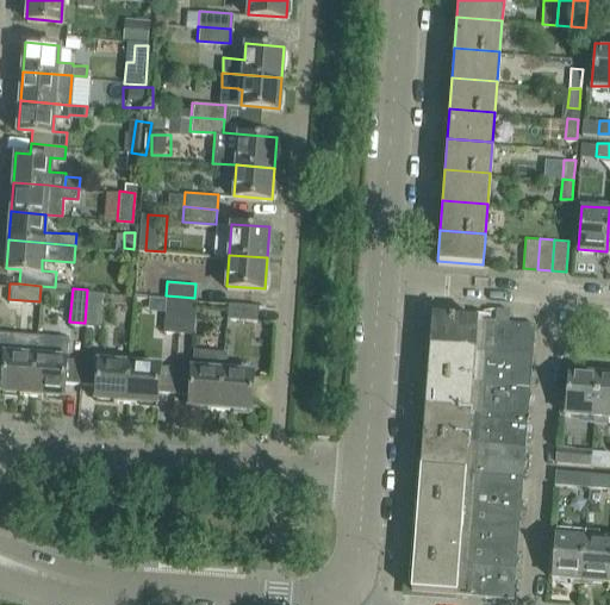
[(99,324),(101,291),(87,289),(85,323),(99,324)]
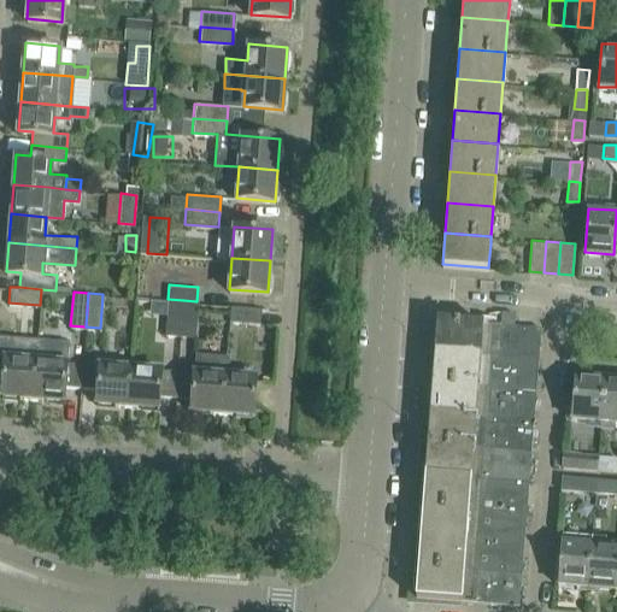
[(168,299),(165,333),(181,335),(183,300),(168,299)]
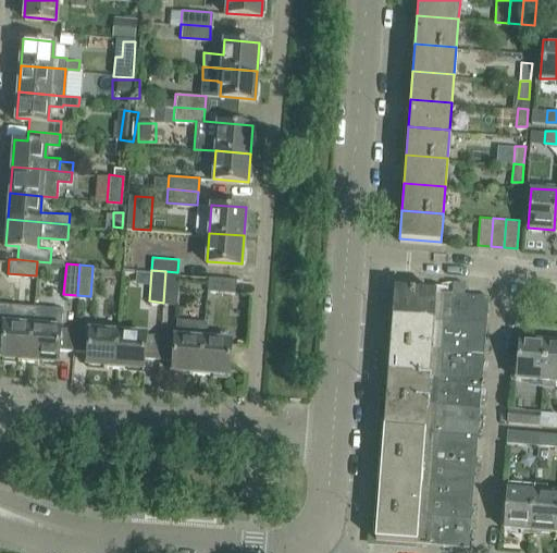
[(165,271),(163,303),(174,304),(177,272),(165,271)]
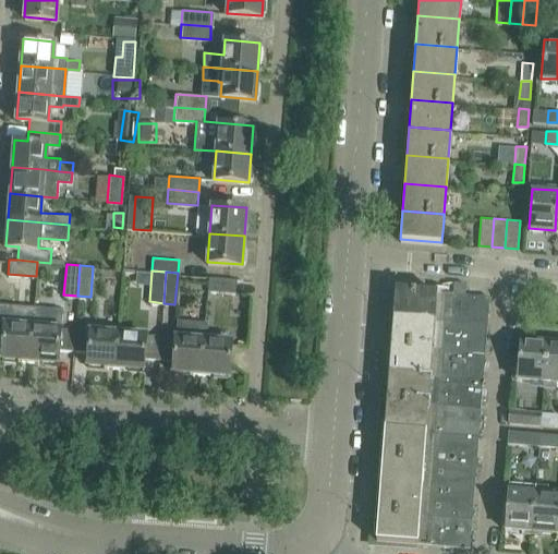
[(235,290),(235,277),(207,275),(206,289),(235,290)]
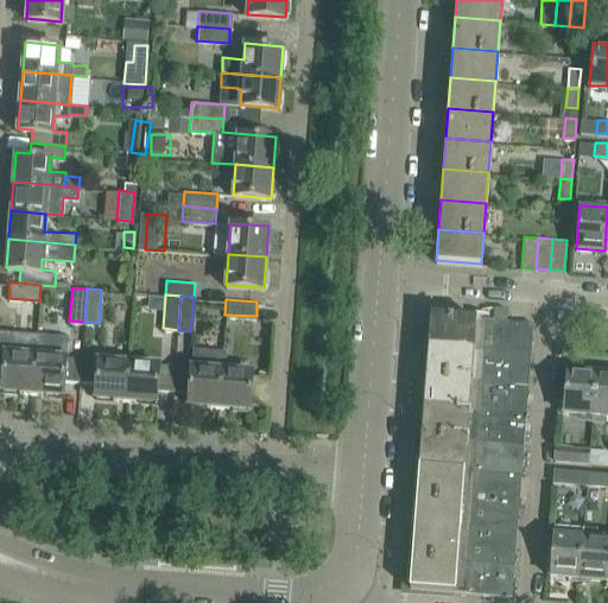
[(530,351),(532,321),(507,319),(507,306),(494,305),(494,306),(481,305),(480,311),(475,310),(474,311),(475,311),(475,316),(432,313),(430,343),(530,351)]
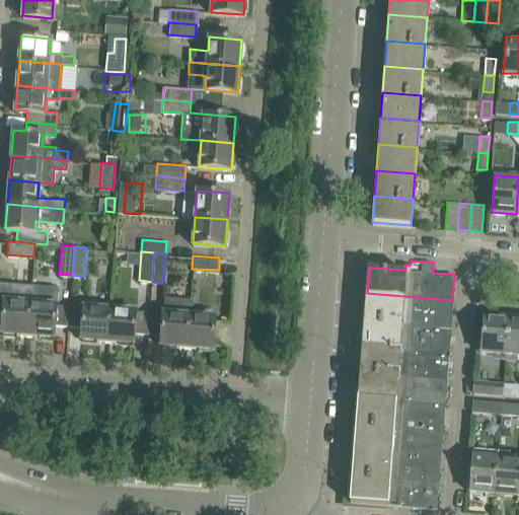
[(27,334),(30,301),(31,283),(19,282),(17,300),(4,299),(1,332),(27,334)]
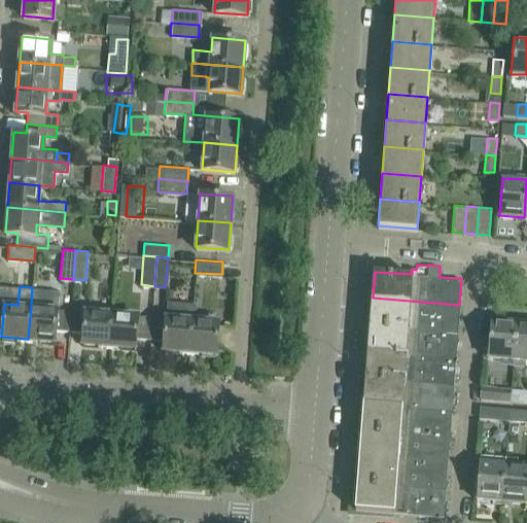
[(32,287),(31,306),(28,339),(55,341),(56,328),(69,329),(71,309),(58,308),(59,289),(32,287)]
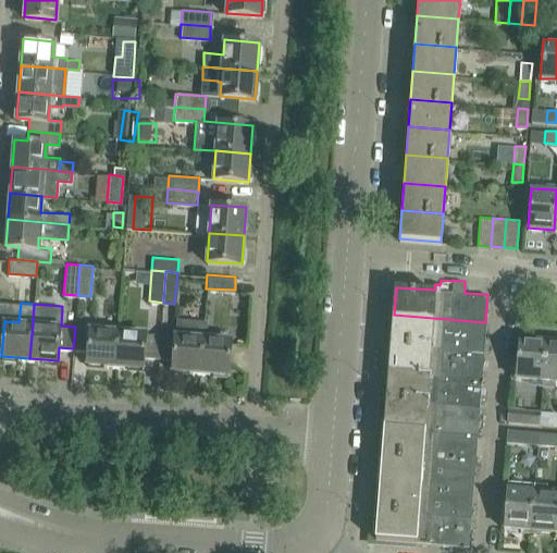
[(483,351),(485,322),(394,315),(392,343),(483,351)]
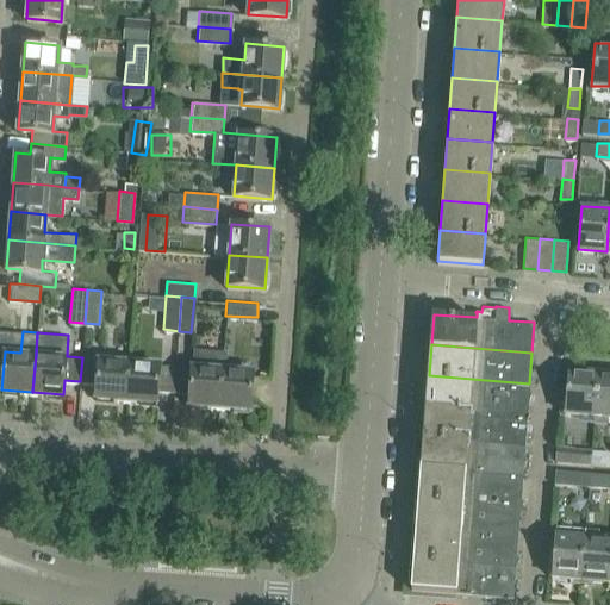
[(219,406),(223,368),(224,349),(193,347),(192,366),(176,365),(174,391),(190,392),(188,404),(219,406)]
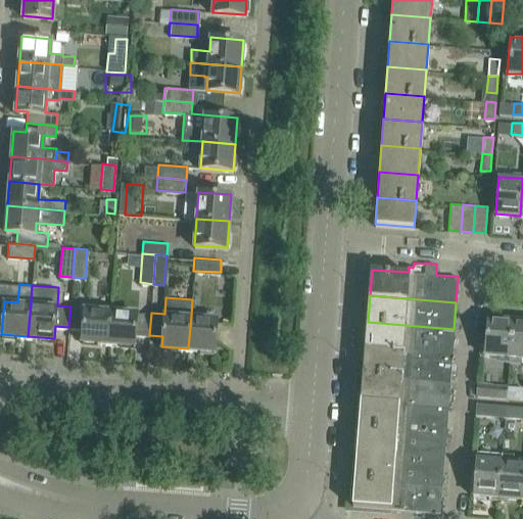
[(108,342),(110,310),(84,308),(70,307),(68,327),(83,328),(82,340),(108,342)]
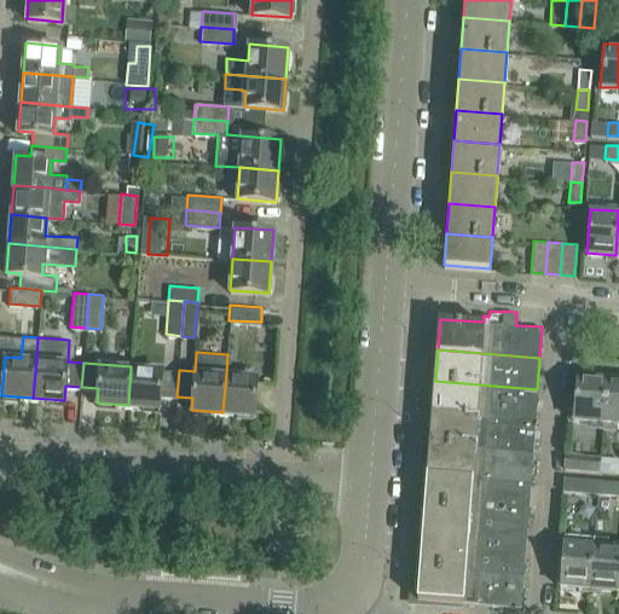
[(177,397),(179,370),(131,366),(128,405),(160,407),(161,395),(177,397)]
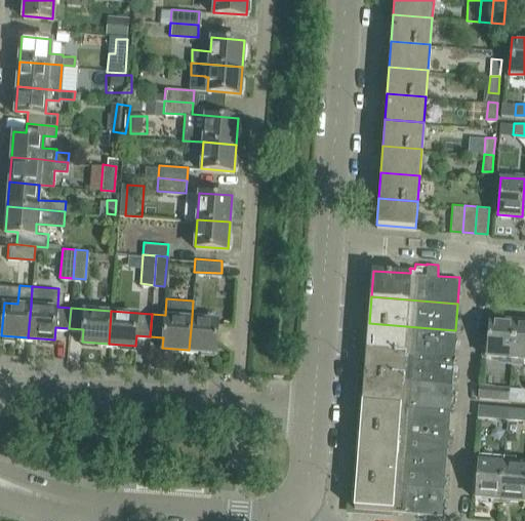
[(215,352),(218,319),(192,317),(189,350),(215,352)]
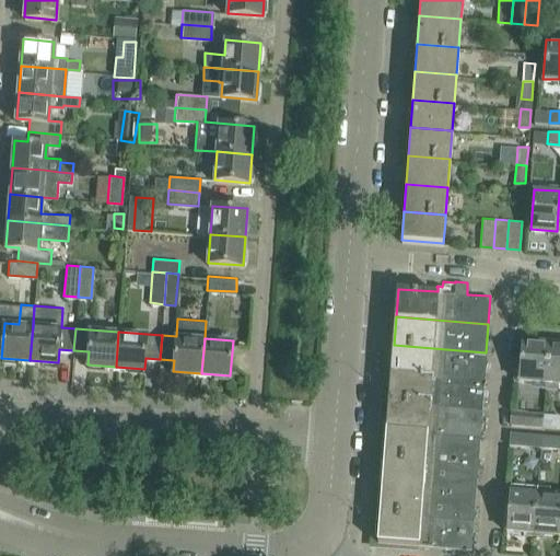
[(545,381),(548,342),(522,339),(520,365),(515,365),(514,379),(545,381)]
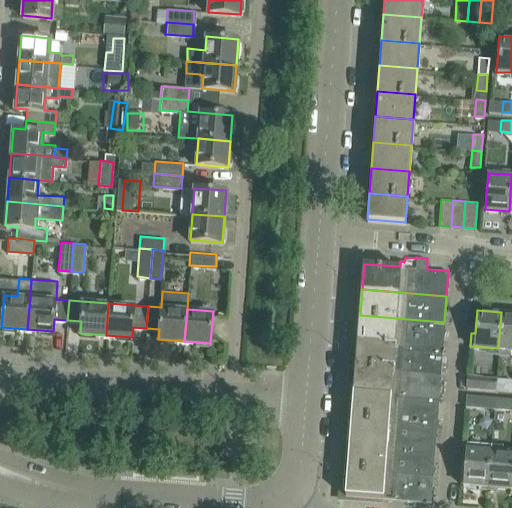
[(511,349),(511,313),(501,312),(498,348),(511,349)]
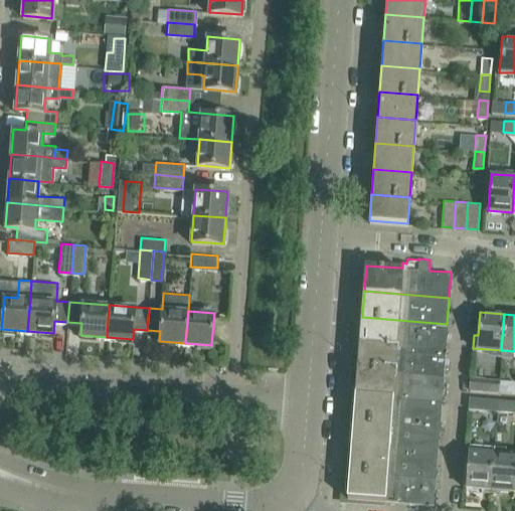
[(446,348),(447,324),(362,317),(361,341),(446,348)]
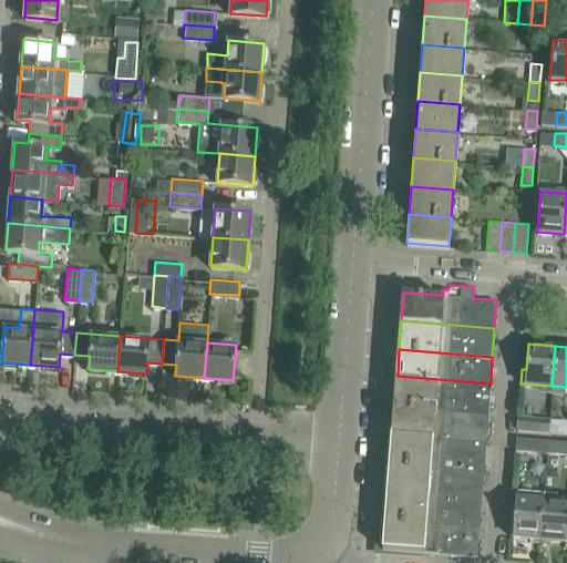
[(488,412),(491,384),(398,376),(395,403),(488,412)]
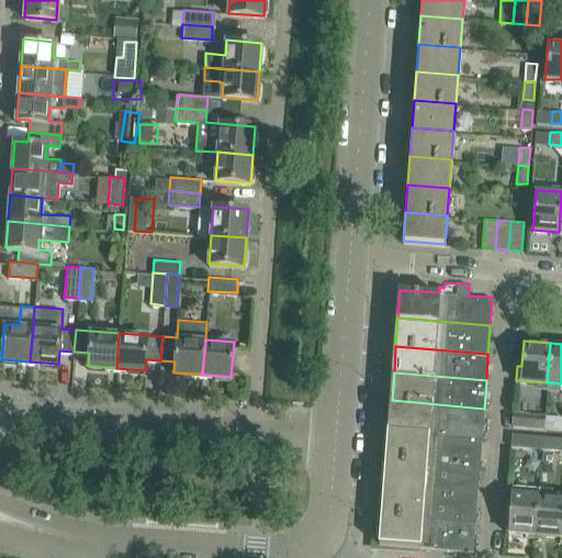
[(481,437),(484,409),(392,400),(389,430),(481,437)]
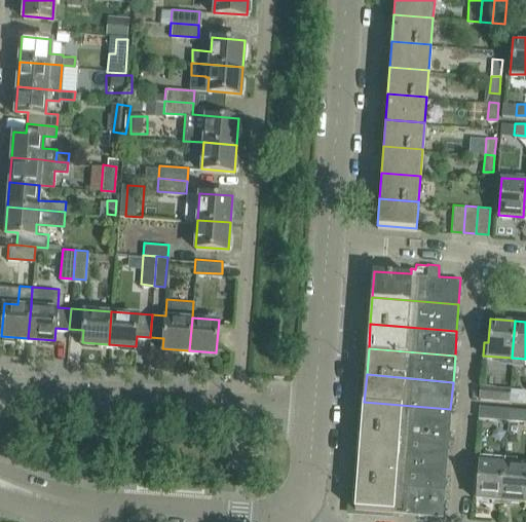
[(509,399),(510,387),(480,385),(480,397),(509,399)]
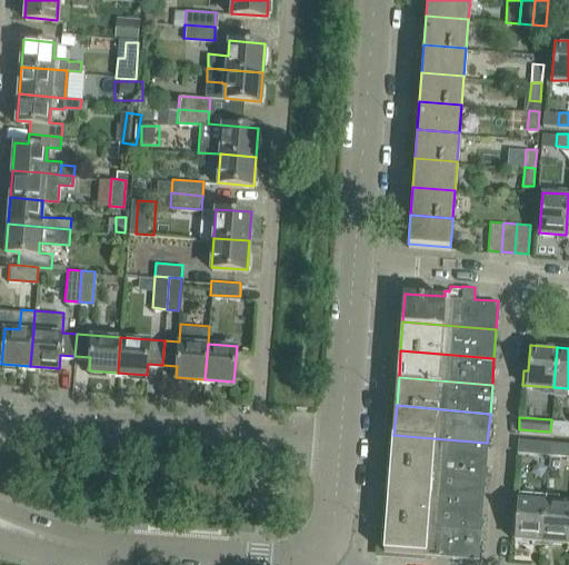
[(568,433),(568,425),(568,420),(551,419),(550,432),(568,433)]
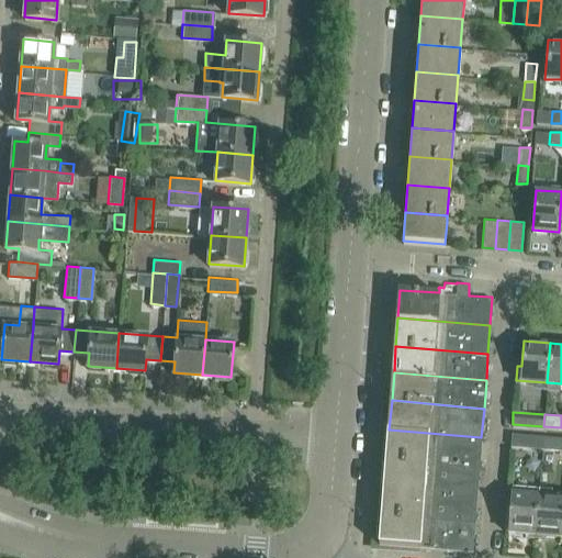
[(480,466),(481,437),(389,430),(386,458),(480,466)]
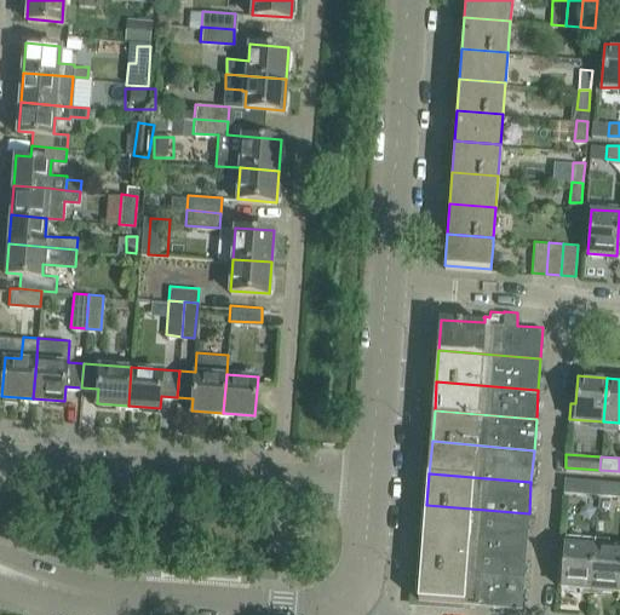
[(598,493),(600,480),(564,477),(563,490),(598,493)]
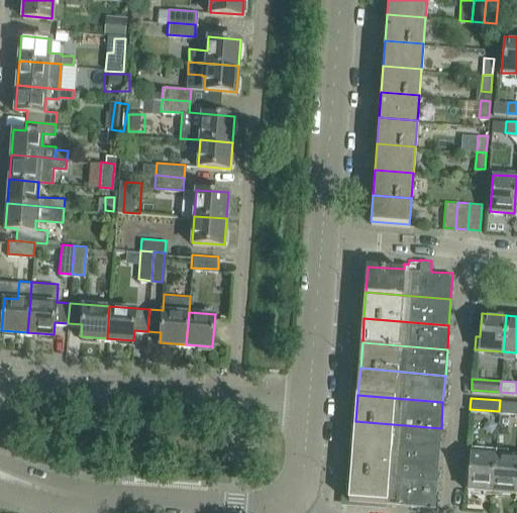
[(516,412),(516,401),(500,400),(499,411),(516,412)]
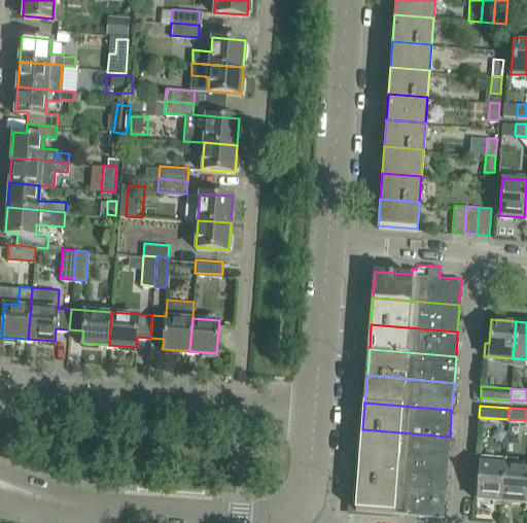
[(448,462),(450,437),(362,429),(360,456),(448,462)]
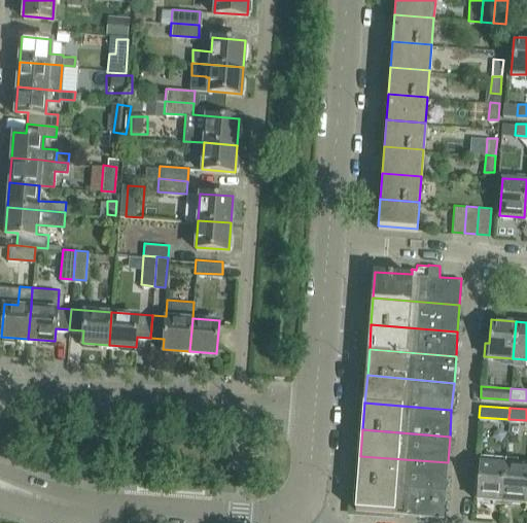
[(446,489),(448,462),(360,456),(359,482),(446,489)]
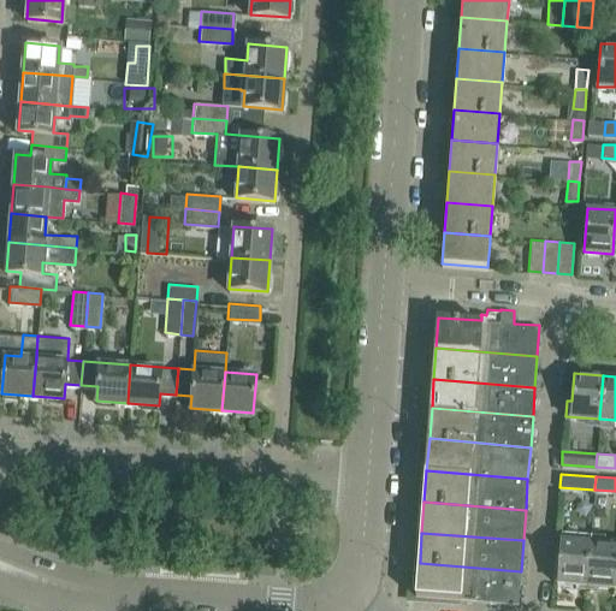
[(587,583),(591,540),(556,538),(555,551),(560,551),(557,581),(587,583)]
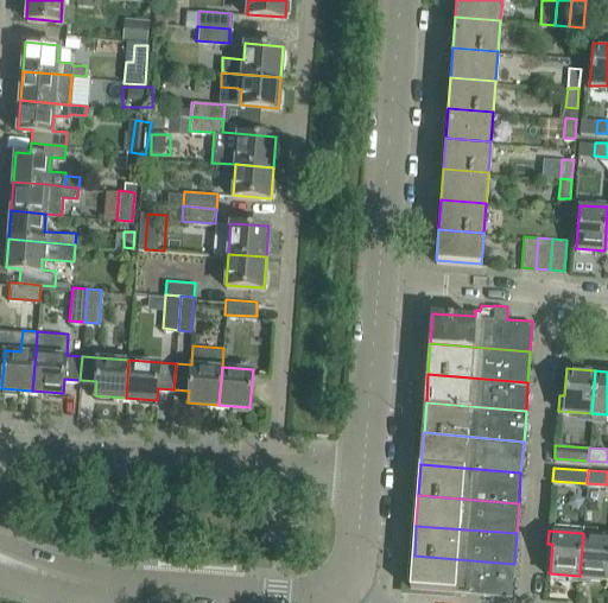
[(607,578),(607,534),(583,533),(580,576),(607,578)]
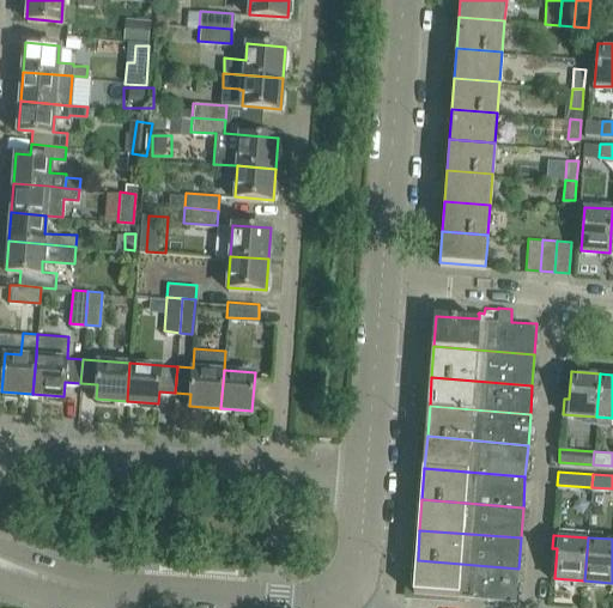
[(516,600),(519,569),(418,560),(414,593),(516,600)]
